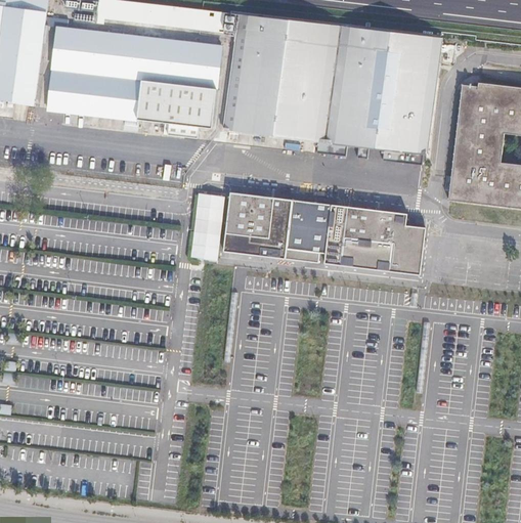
[(0,0),(0,99),(36,103),(44,25),(56,26),(48,110),(188,124),(189,119),(213,121),(221,43),(67,27),(67,17),(45,15),(46,0),(0,0)]
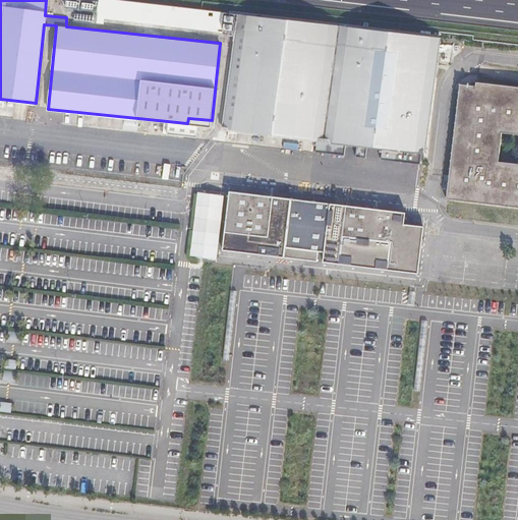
[(209,10),(113,0),(102,0),(102,1),(90,0),(66,0),(65,8),(75,9),(74,20),(102,23),(102,18),(208,30),(210,10),(209,10)]
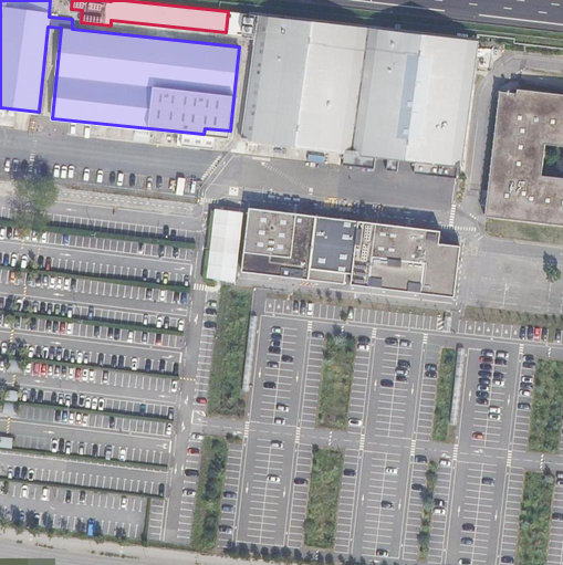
[(228,11),(226,32),(226,37),(242,38),(243,35),(246,13),(228,11)]
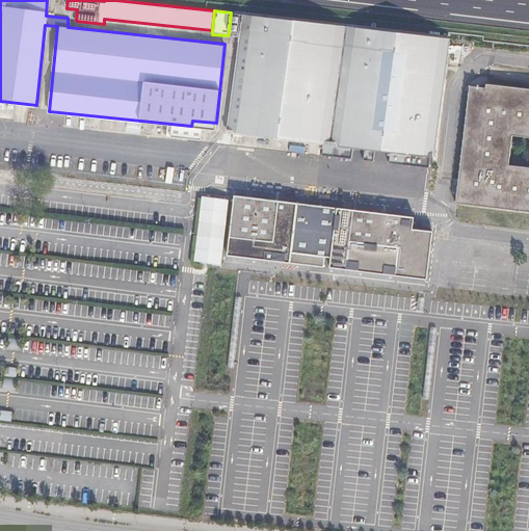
[(446,34),(231,12),(229,33),(233,33),(238,34),(228,131),(433,153),(446,34)]
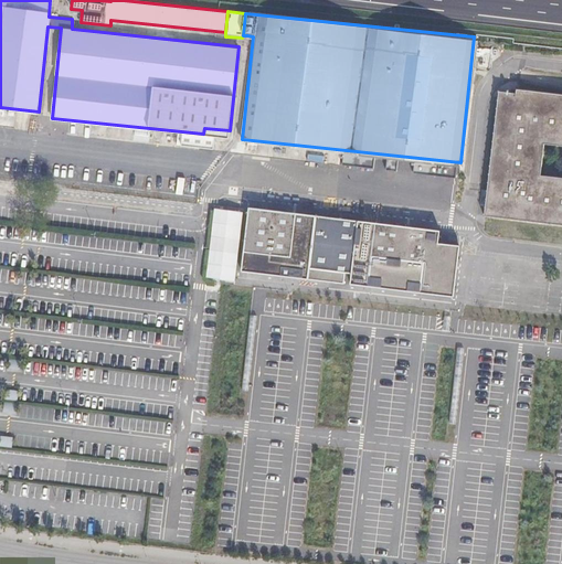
[(561,104),(509,99),(509,103),(495,102),(492,123),(483,226),(561,235),(561,104)]
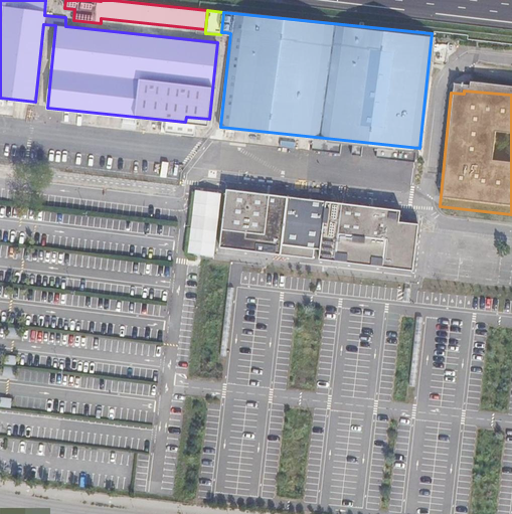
[(396,219),(397,209),(224,189),(218,245),(311,257),(312,246),(318,247),(317,258),(410,269),(415,222),(396,219)]
